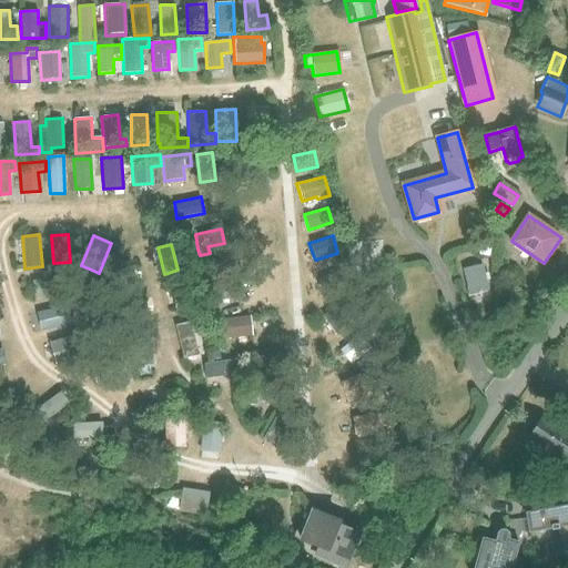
[(348,251),(351,269),(378,265),(375,246),(348,251)]
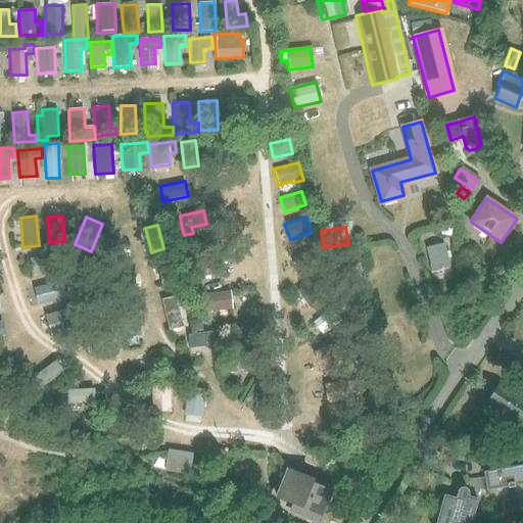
[(440,228),(439,235),(449,237),(450,230),(440,228)]
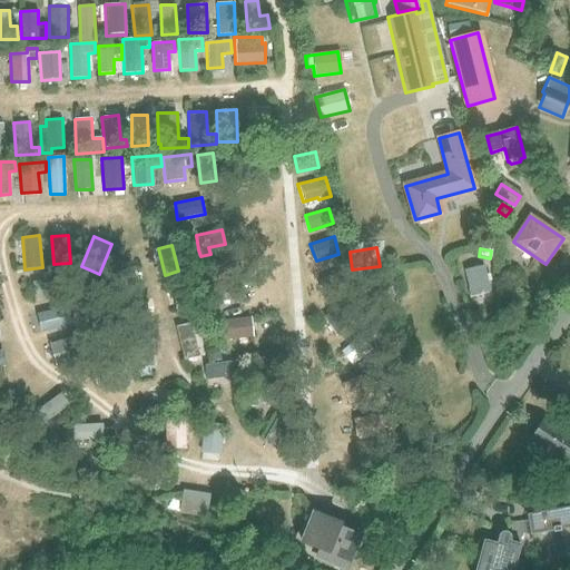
[(203,262),(206,276),(235,271),(233,256),(203,262)]
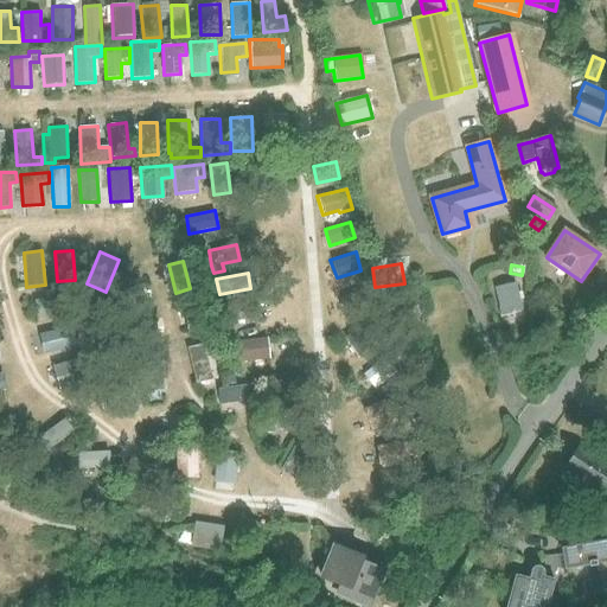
[(494,287),(500,315),(522,310),(519,300),(523,299),(521,292),(517,293),(515,282),(494,287)]
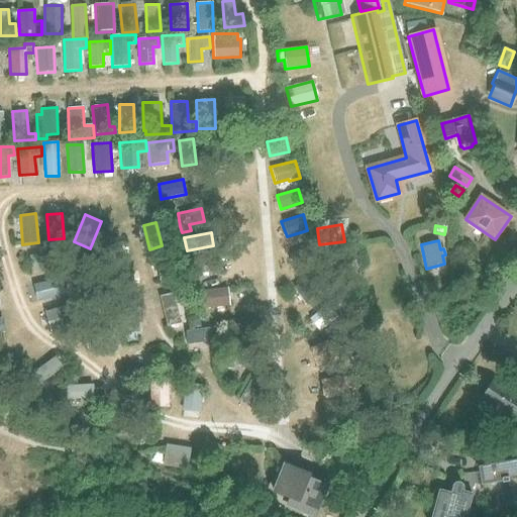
[(117,243),(86,254),(91,269),(122,259),(117,243)]
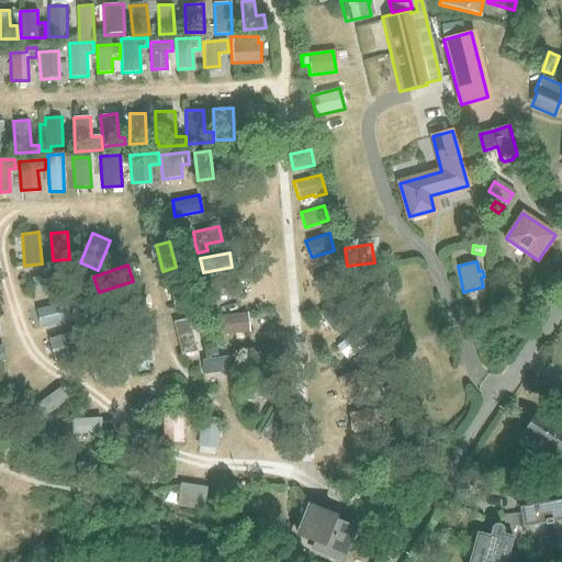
[(31,278),(34,294),(60,290),(58,273),(31,278)]
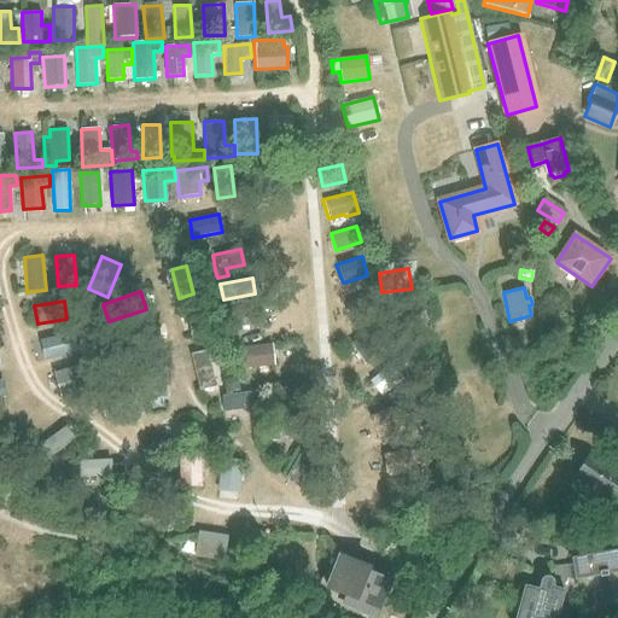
[(185,310),(191,339),(205,336),(199,307),(185,310)]
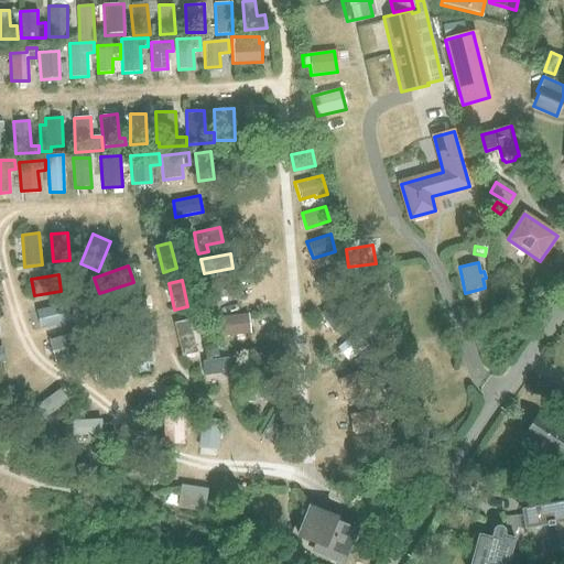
[(205,285),(207,300),(242,294),(240,280),(205,285)]
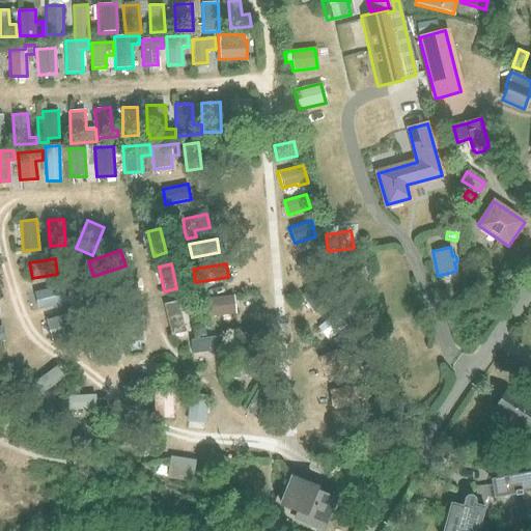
[(68,276),(77,308),(93,304),(85,272),(68,276)]
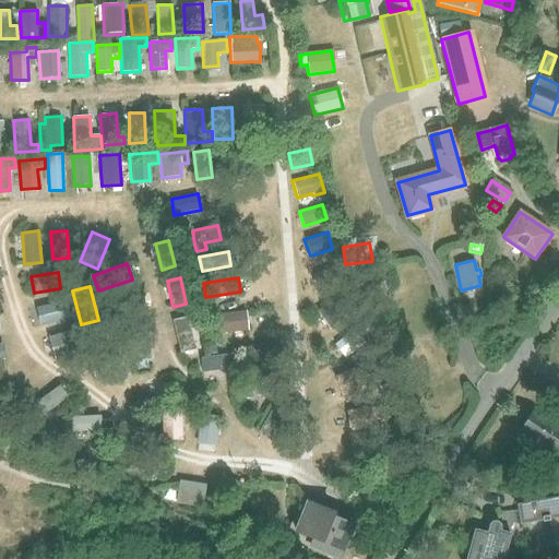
[(317,309),(328,325),(360,304),(348,286),(317,309)]
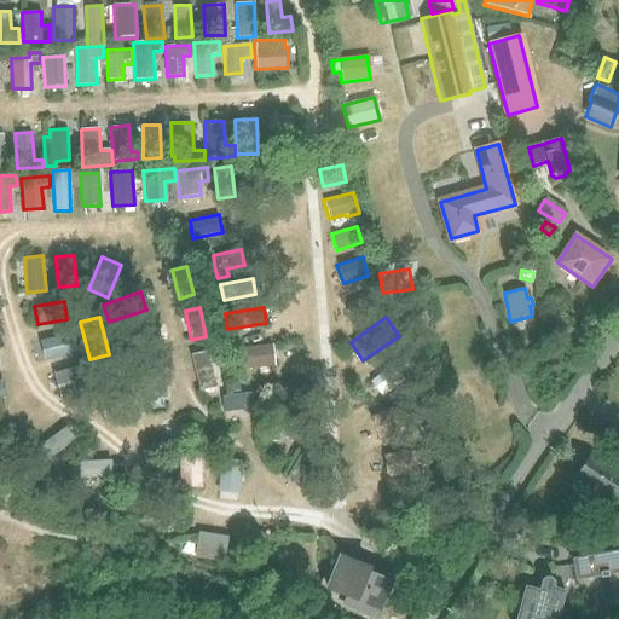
[(157,325),(114,333),(117,351),(160,343),(157,325)]
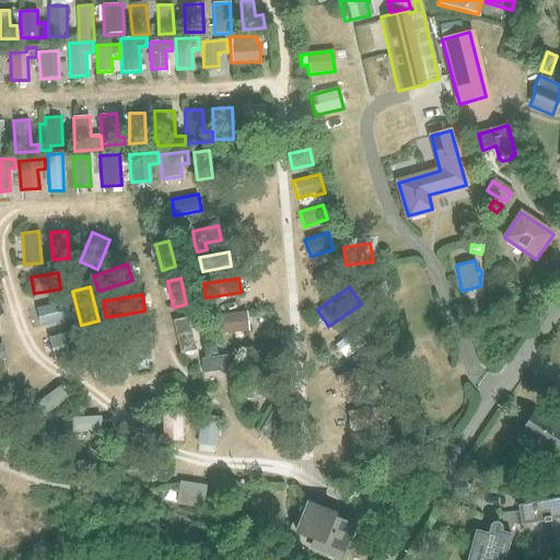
[(35,308),(39,326),(69,319),(65,302),(35,308)]
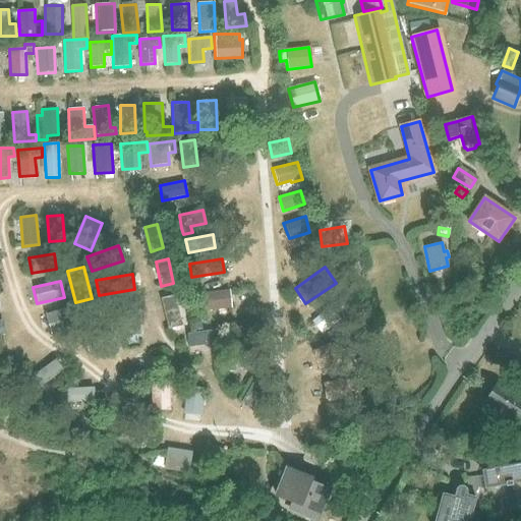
[(230,289),(208,292),(204,292),(205,310),(232,307),(230,289)]
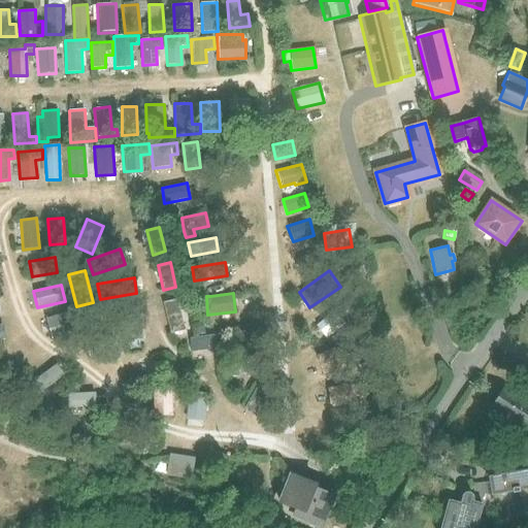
[(354,296),(315,326),(327,341),(366,310),(354,296)]
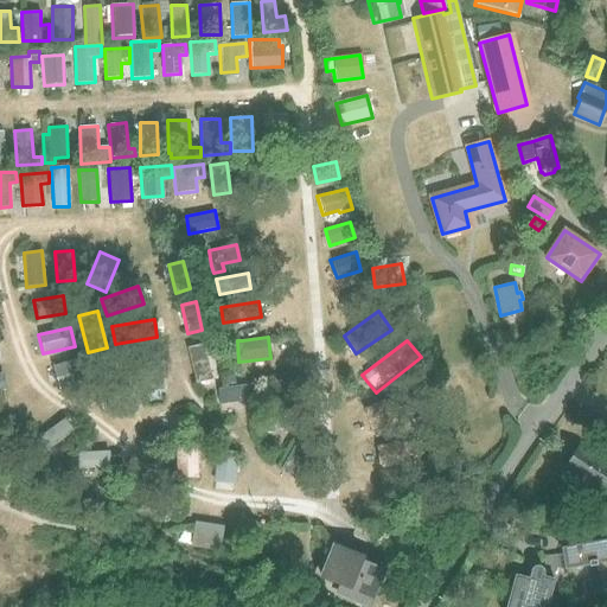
[(187,347),(196,384),(212,379),(204,344),(187,347)]
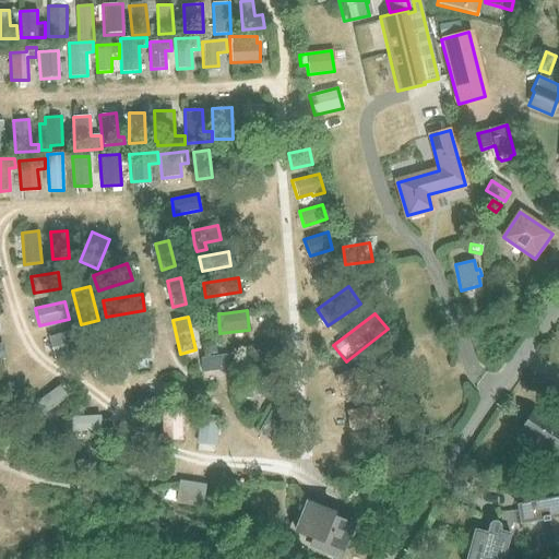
[(130,326),(133,361),(151,359),(146,325),(130,326)]
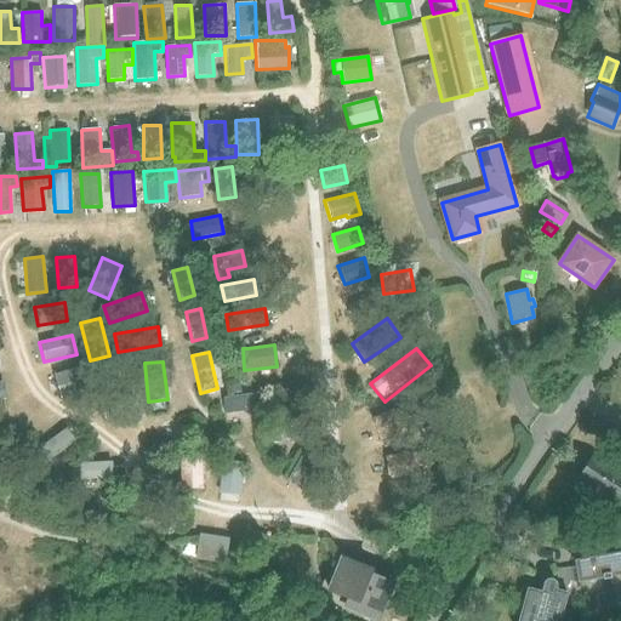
[(52,374),(60,399),(91,391),(84,364),(52,374)]
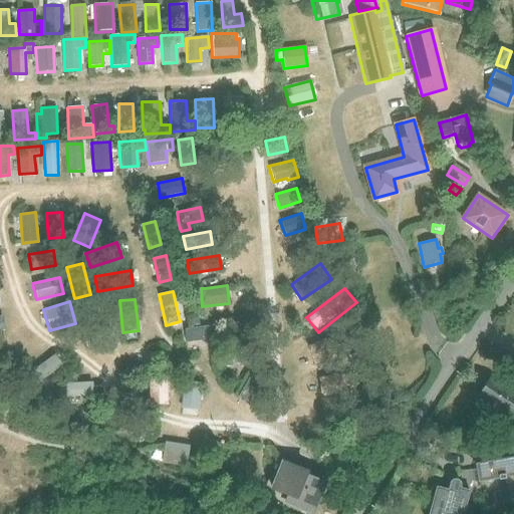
[(106,318),(82,322),(85,340),(109,336),(106,318)]
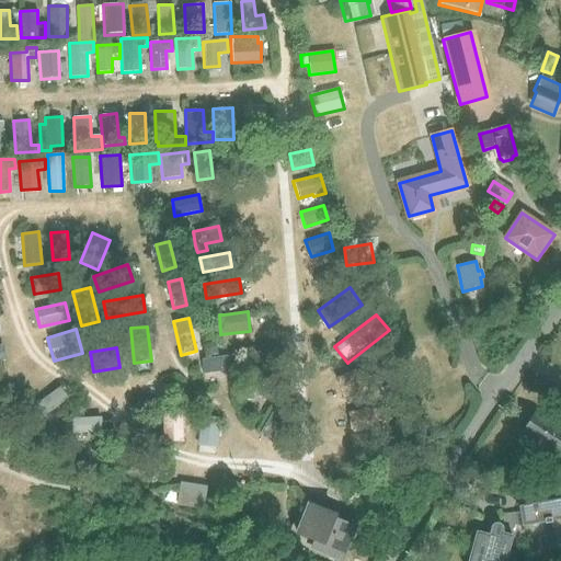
[(198,361),(201,374),(236,368),(233,355),(198,361)]
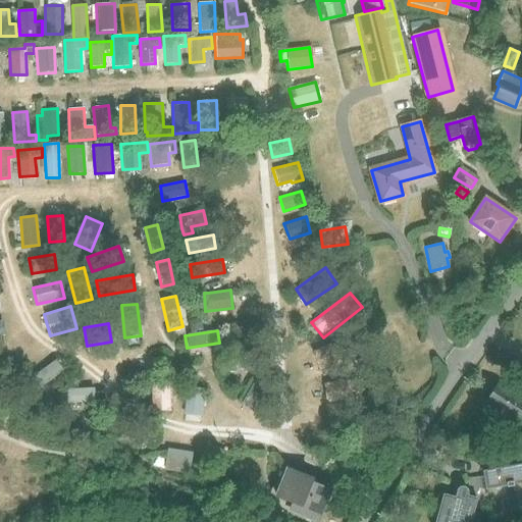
[(228,351),(229,371),(246,371),(245,351),(228,351)]
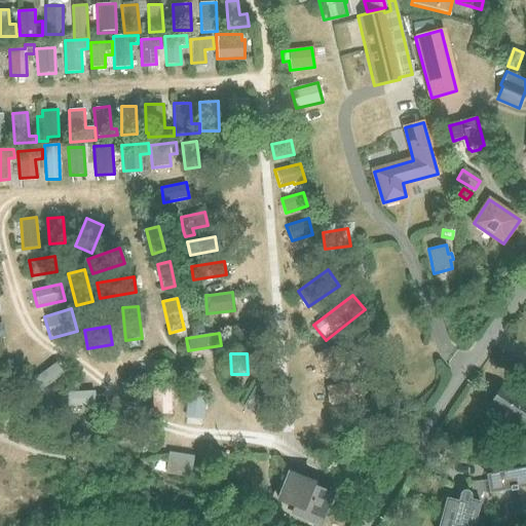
[(29,381),(37,392),(64,373),(55,362),(29,381)]
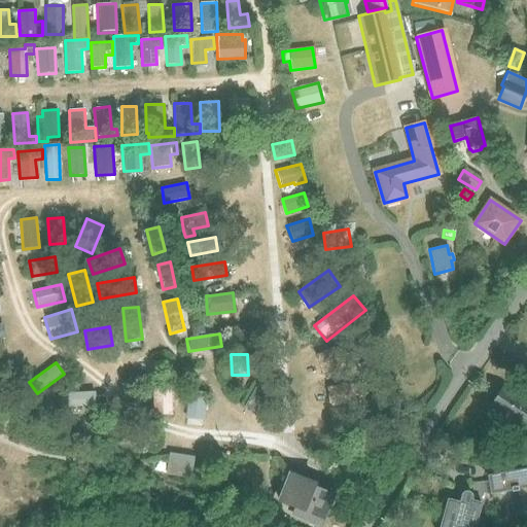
[(259,381),(244,407),(257,415),(273,388),(259,381)]
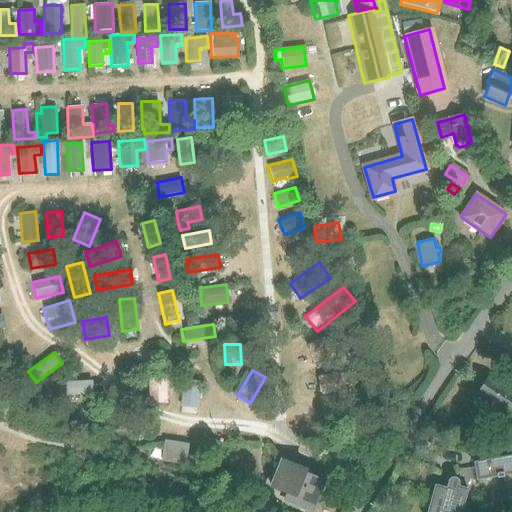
[(352,372),(317,376),(320,396),(354,392),(352,372)]
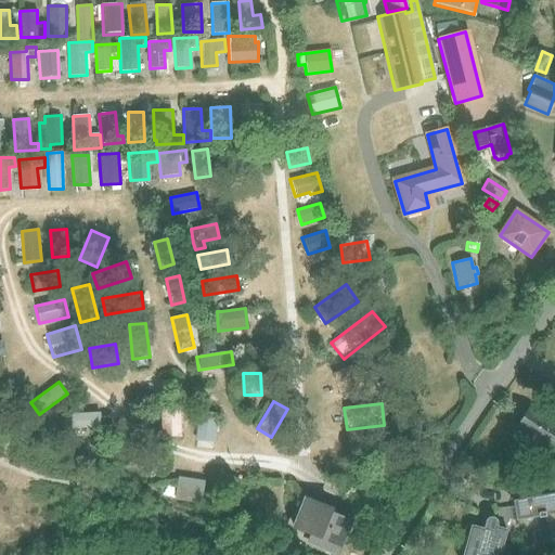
[(162,410),(162,437),(180,437),(180,409),(162,410)]
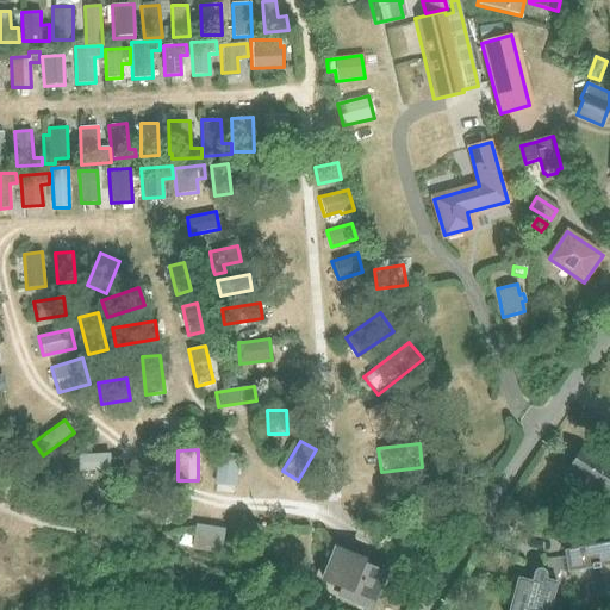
[(567,473),(602,496),(609,481),(609,468),(582,450),(567,473)]
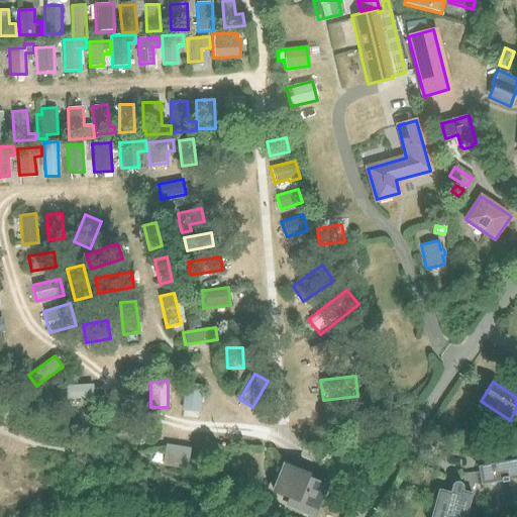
[(182,410),(199,412),(202,385),(185,383),(182,410)]
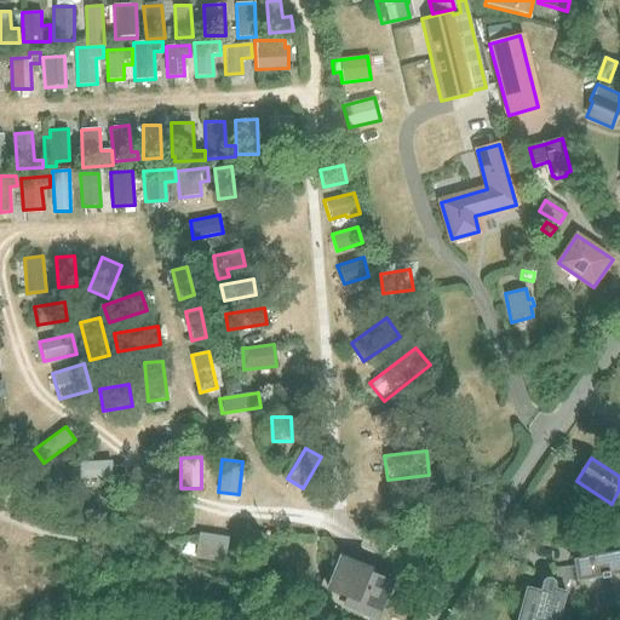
[(78,461),(79,478),(113,477),(112,460),(78,461)]
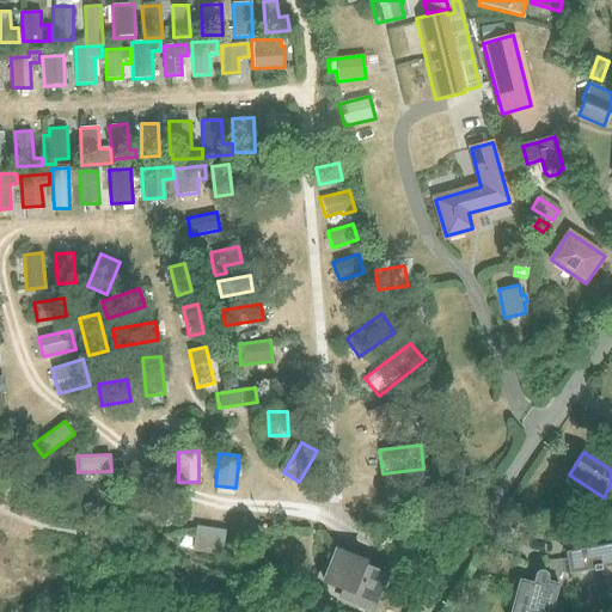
[(518,581),(509,611),(551,611),(558,585),(557,585),(560,573),(568,571),(569,575),(593,571),(593,573),(601,570),(601,569),(611,567),(611,544),(564,552),(565,560),(550,562),(546,577),(545,574),(543,573),(540,573),(536,575),(533,585),(518,581)]
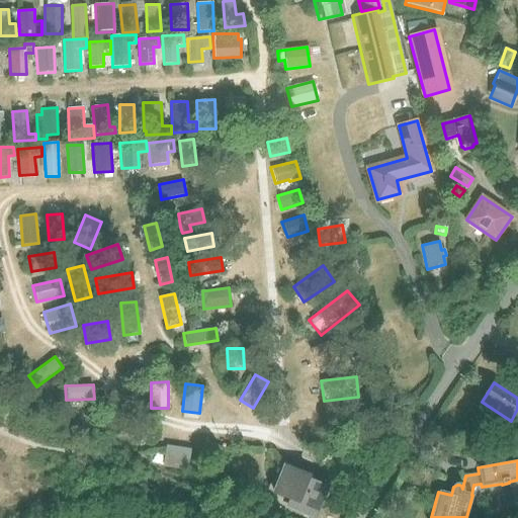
[(300,512),(316,517),(328,488),(307,480),(309,477),(285,467),(275,494),(304,505),(300,512)]
